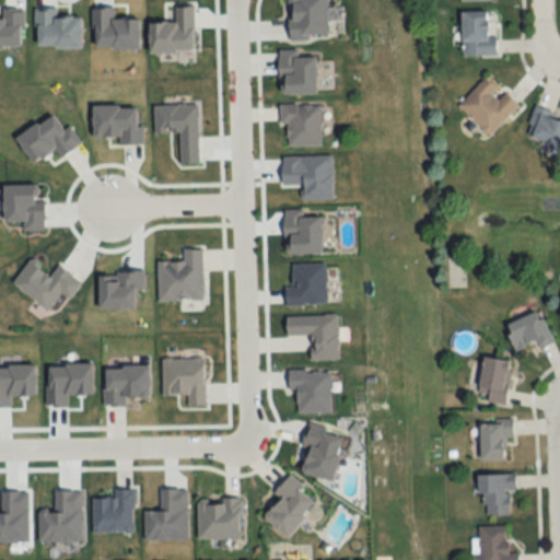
[(289,0),(290,38),(327,38),(327,0),(289,0)]
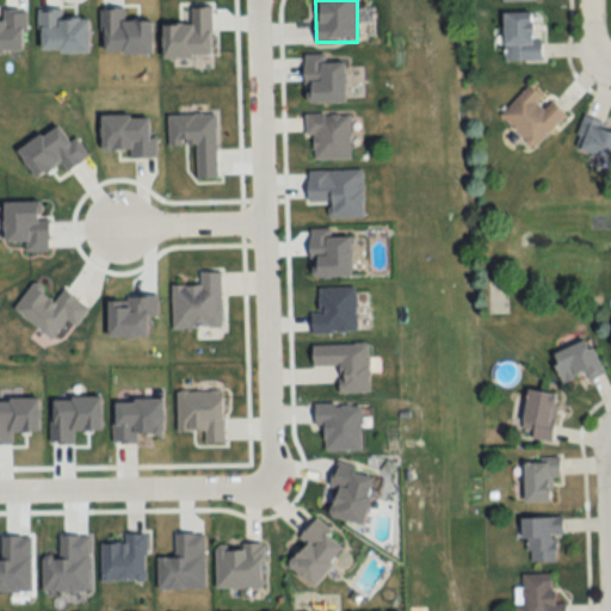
[(504,60),(542,60),(542,39),(532,39),(532,11),(504,11),(504,60)]
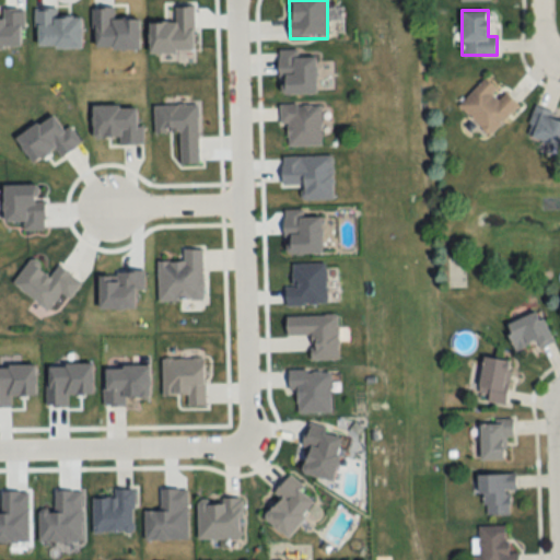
[(457,105),(490,136),(517,105),(486,76),(457,105)]
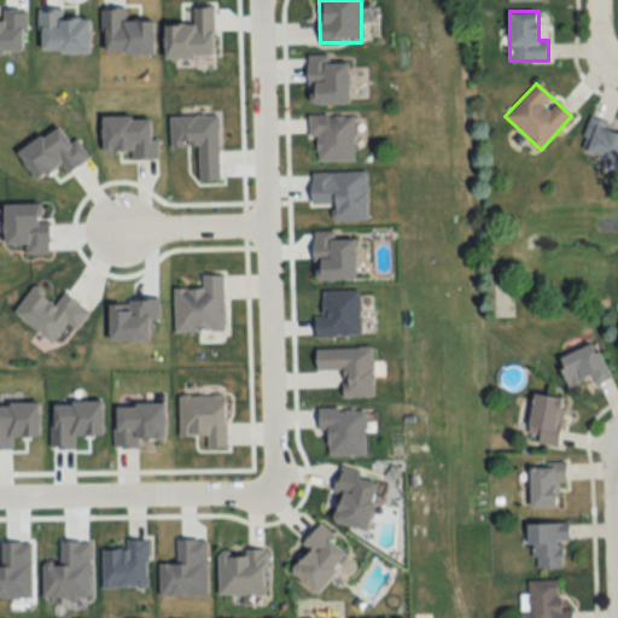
[(309,138),(318,138),(318,161),(354,161),(354,115),(309,115),(309,138)]
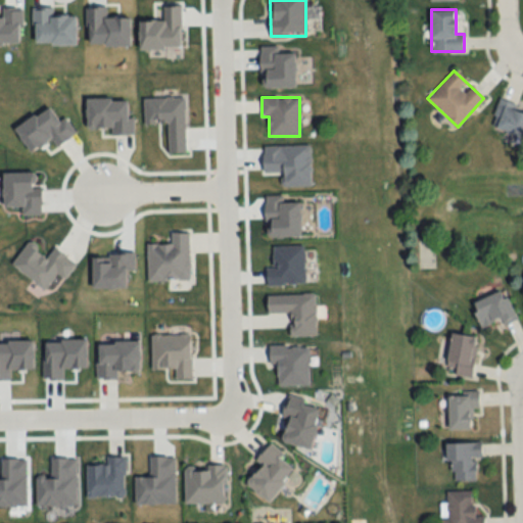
[(522,105),(498,99),(490,128),(522,138),(522,105)]
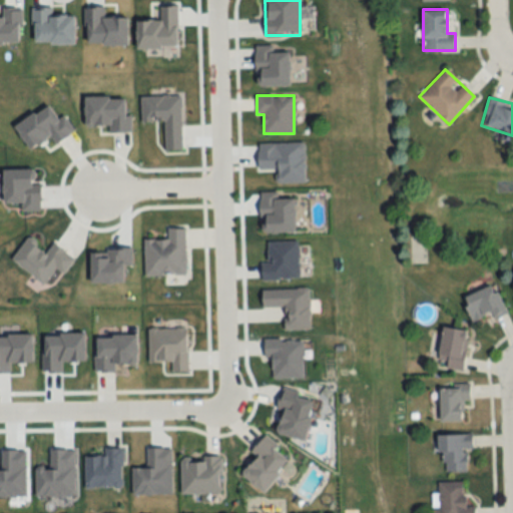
[(144,240),(144,276),(186,276),(186,228),(167,228),(167,240),(144,240)]
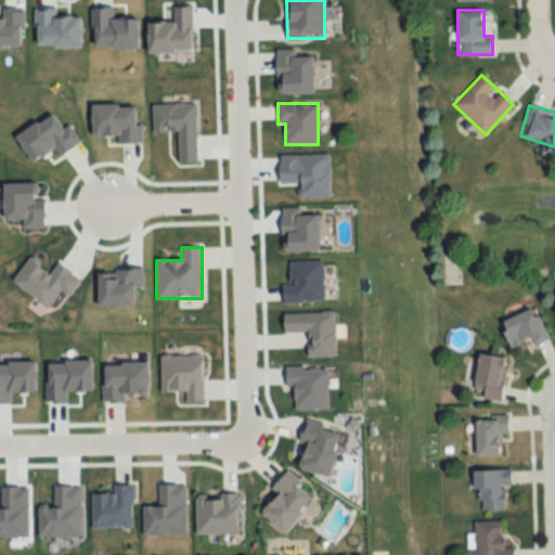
[(512,347),(531,339),(533,346),(549,339),(536,308),(502,322),(512,347)]
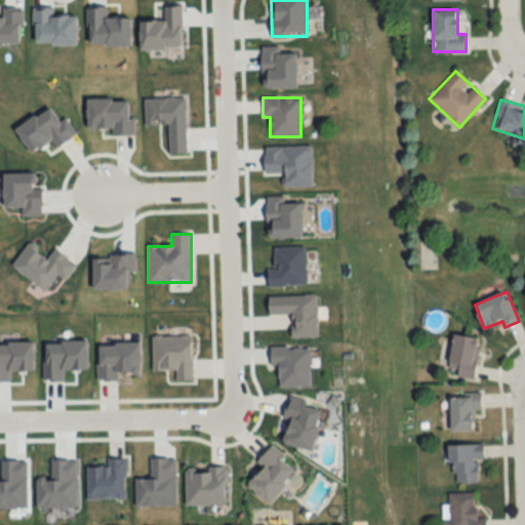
[(291,337),(317,337),(317,295),(269,295),(269,314),(291,314),(291,337)]
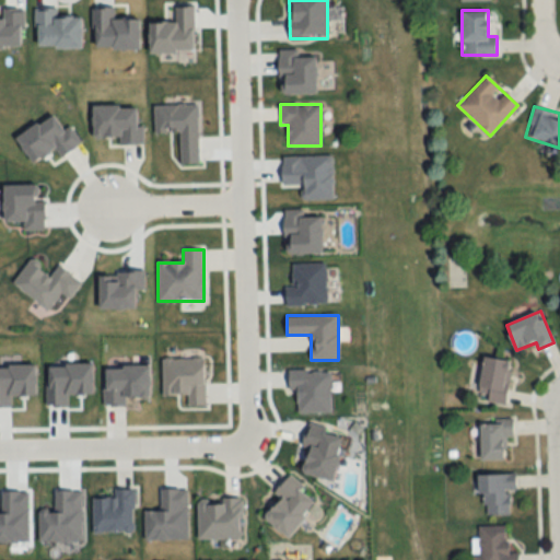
[(478,398),(505,403),(511,361),(483,357),(478,398)]
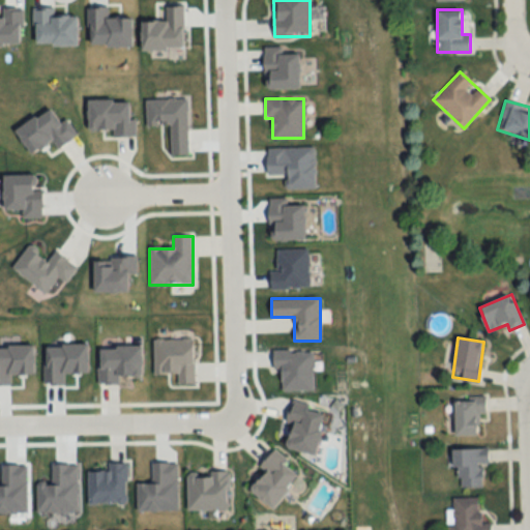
[(153,339),(153,374),(175,374),(175,383),(194,383),(194,339),(153,339)]
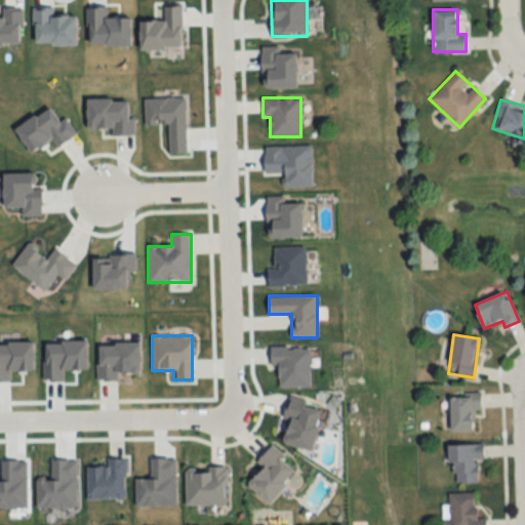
[(473,431),(473,410),(481,409),(481,393),(449,393),(449,431),(473,431)]
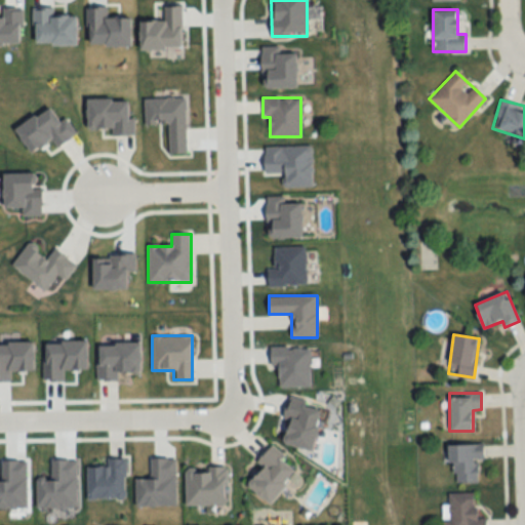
[(450,445),(451,483),(478,482),(478,461),(484,460),(483,444),(450,445)]
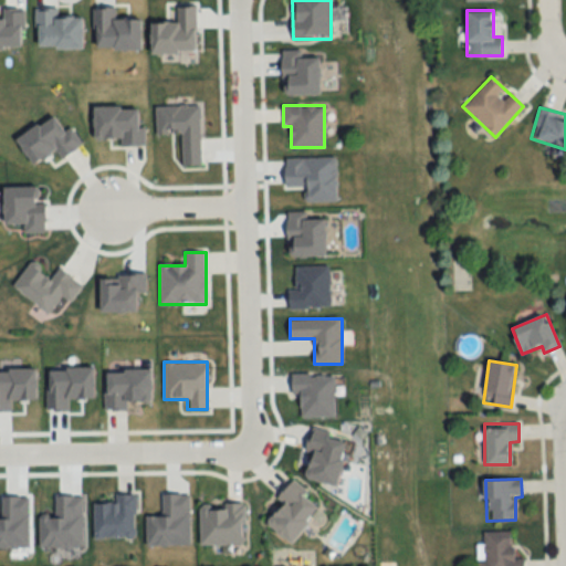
[(292,543),(321,503),(293,482),(263,522),(292,543)]
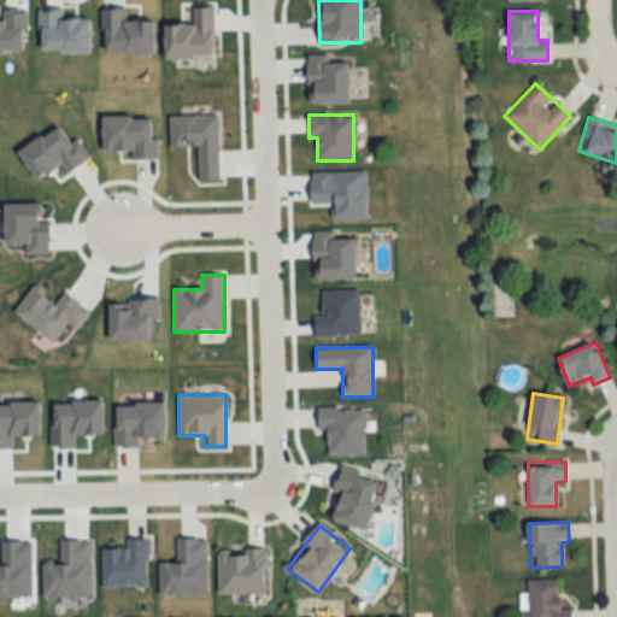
[(101,548),(101,586),(147,586),(147,539),(125,539),(125,548),(101,548)]
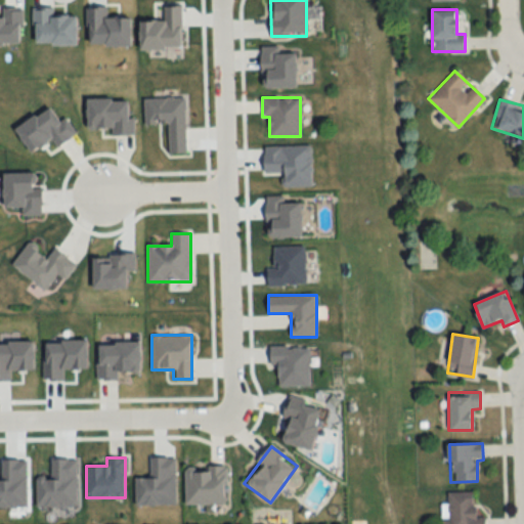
[(442,523),(485,523),(485,518),(474,518),(474,492),(447,492),(447,519),(442,519),(442,523)]
